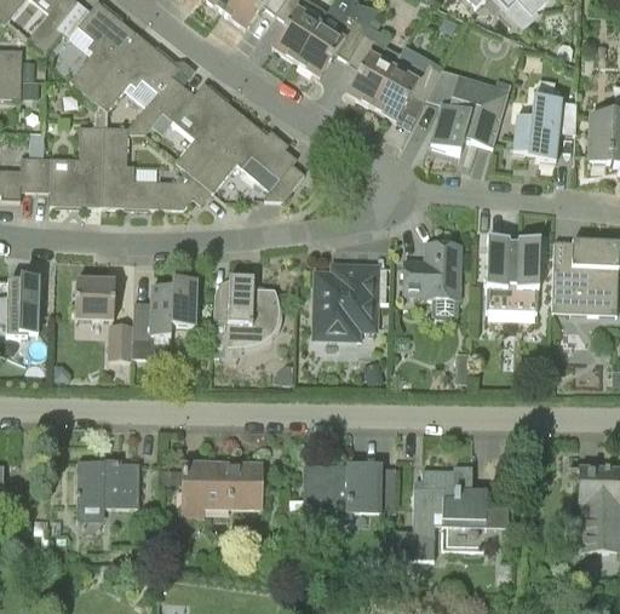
[(57,28),(79,1),(78,0),(0,0),(0,21),(4,26),(24,0),(46,0),(55,6),(29,38),(46,51),(62,32),(57,28)]
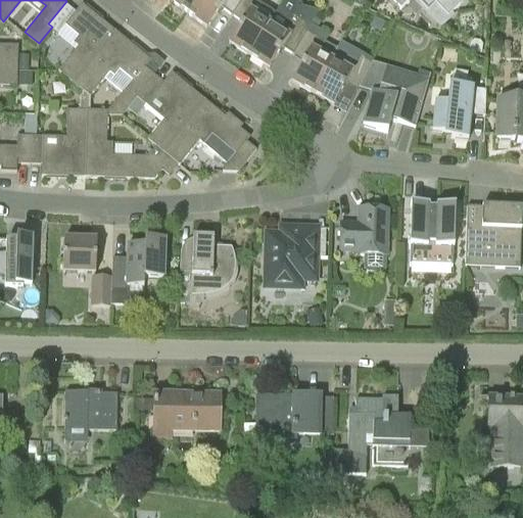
[(174,0),(188,10),(195,0),(174,0)]
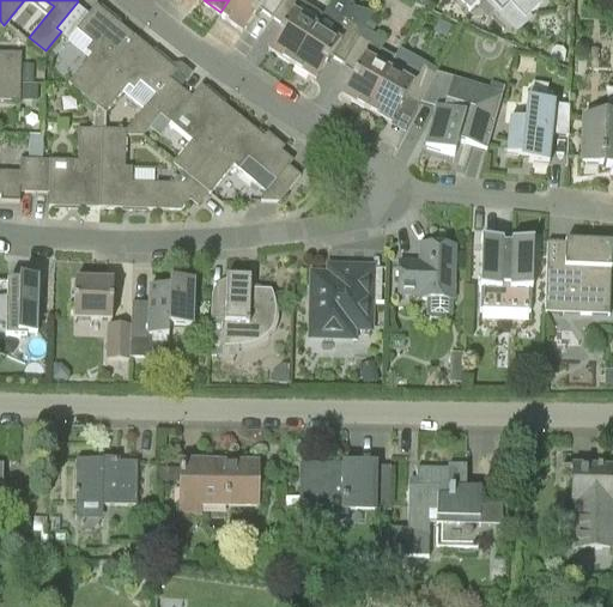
[(272,14),(281,0),(229,0),(220,12),(243,29),(260,6),(269,13),(272,14)]
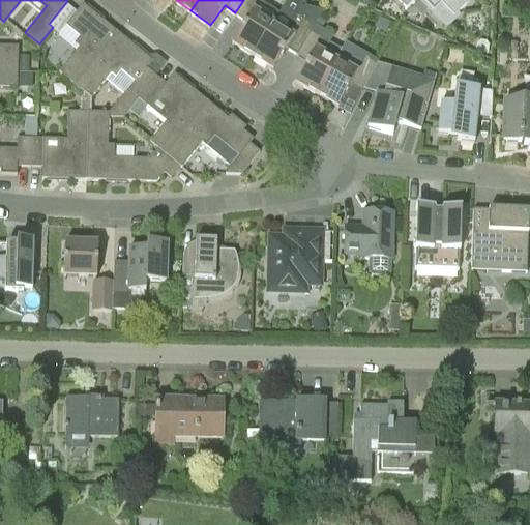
[(232,39),(253,53),(273,20),(254,7),(258,0),(243,0),(235,12),(236,12),(245,19),(232,39)]
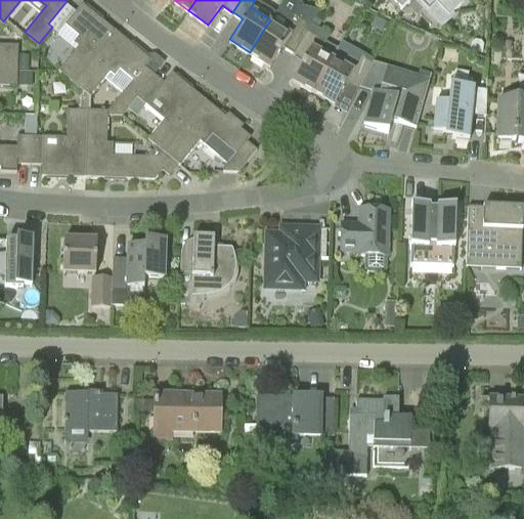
[(398,0),(401,3),(401,4),(402,5),(407,0),(422,0),(429,6),(435,0),(437,0),(449,12),(462,0),(398,0)]
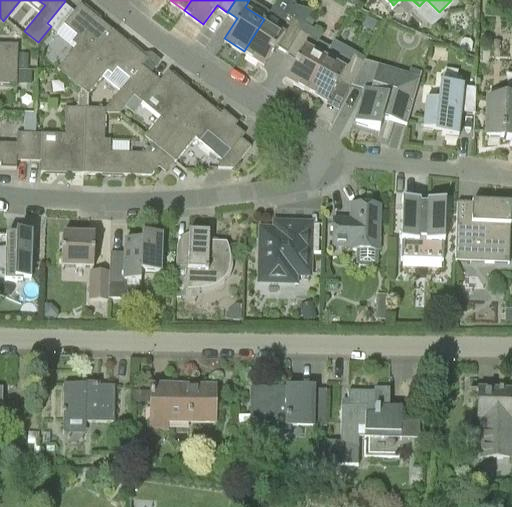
[(74,9),(65,1),(47,23),(51,26),(57,31),(64,22),(77,32),(72,39),(76,42),(57,66),(72,78),(114,28),(80,1),(74,9)]
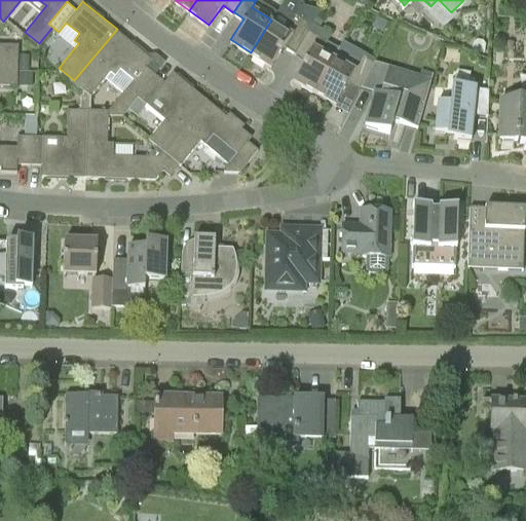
[(295,51),(310,26),(312,22),(321,9),(303,3),(294,13),(280,5),(271,20),(251,52),(271,66),(284,45),(295,51)]
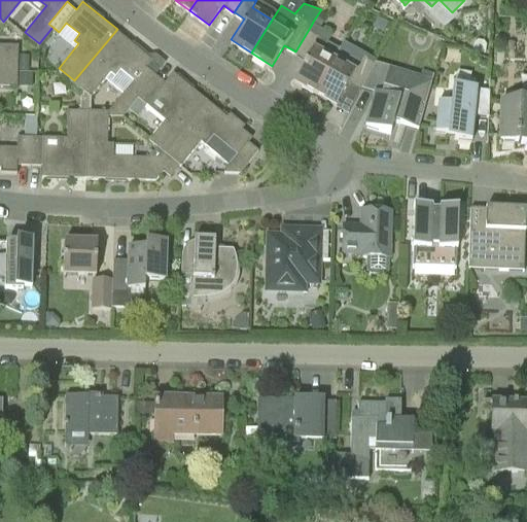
[(322,20),(316,16),(313,22),(318,25),(322,20)]
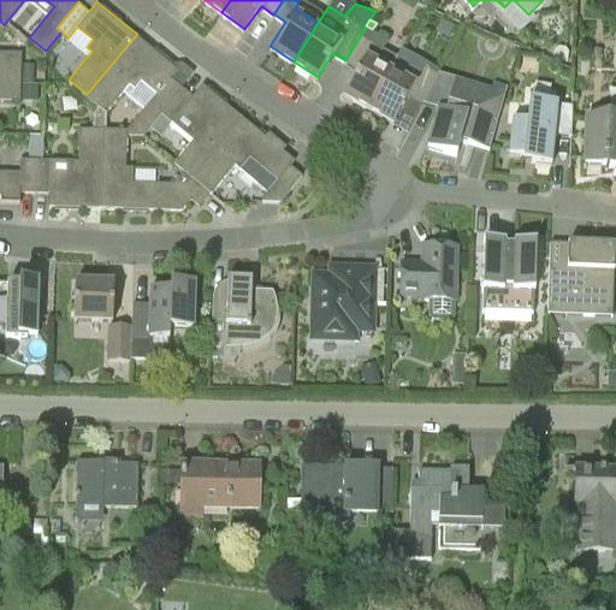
[(344,93),(369,106),(397,54),(396,54),(381,46),(384,41),(385,37),(366,25),(363,30),(345,60),(359,67),(344,93)]
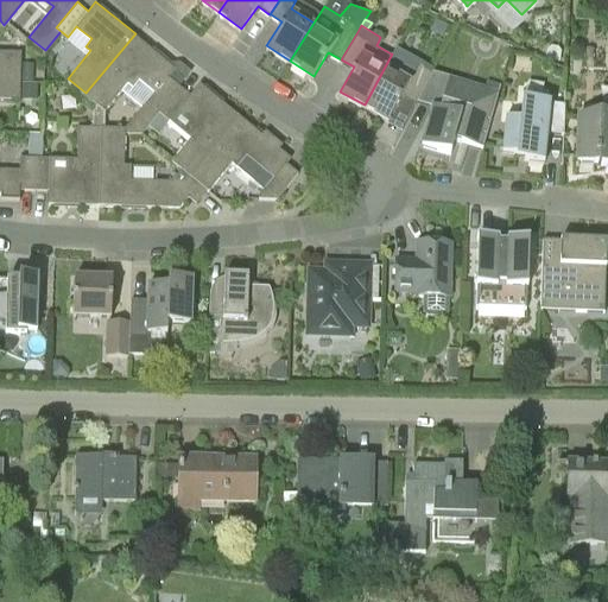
[(149,124),(158,111),(179,83),(169,74),(175,65),(135,33),(86,93),(105,109),(120,89),(141,106),(125,126),(125,131),(141,131),(149,124)]
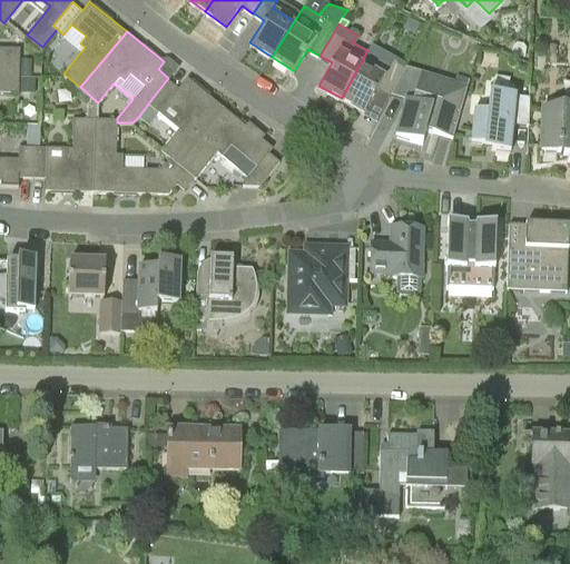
[(403,69),(403,68),(405,61),(371,41),(366,50),(367,50),(342,98),(364,110),(377,88),(390,95),(403,69)]
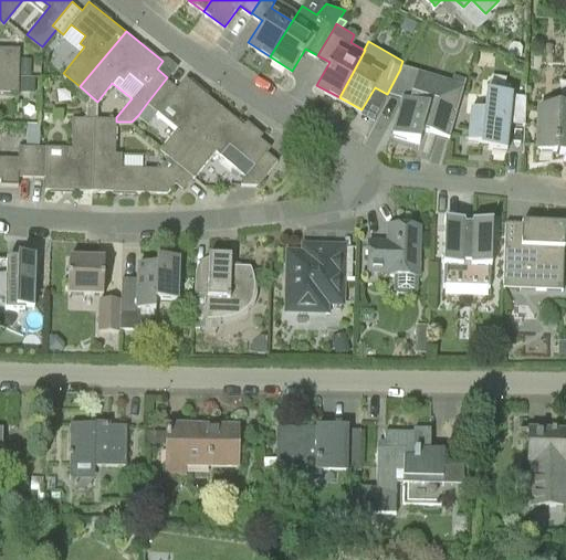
[(0,66),(19,67),(20,45),(0,44),(0,66)]
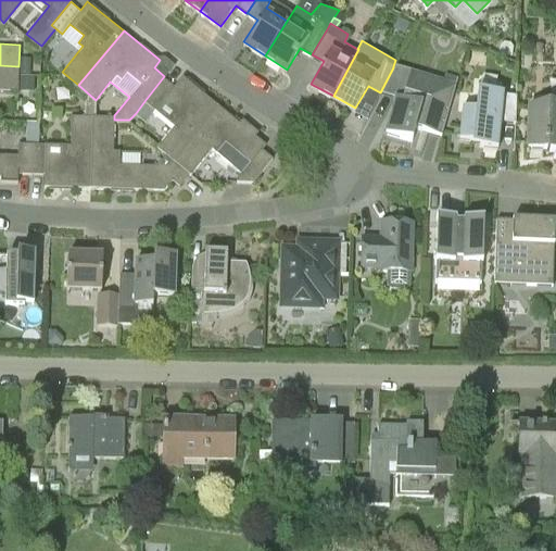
[(20,54),(19,66),(19,71),(29,71),(29,55),(20,54)]
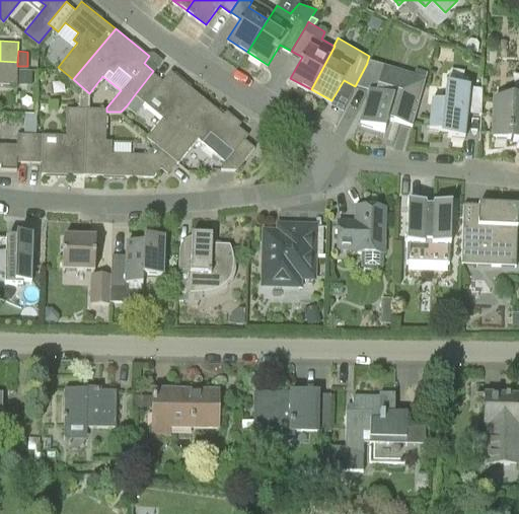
[(0,81),(17,82),(17,62),(0,61),(0,81)]
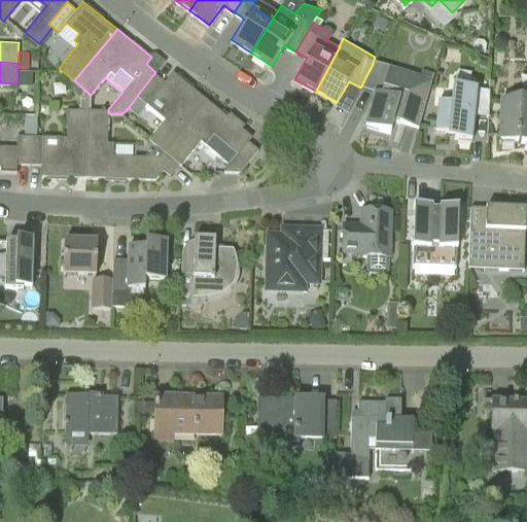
[(419,126),(432,79),(429,78),(418,75),(388,66),(381,91),(376,90),(365,124),(390,131),(394,118),(419,126)]
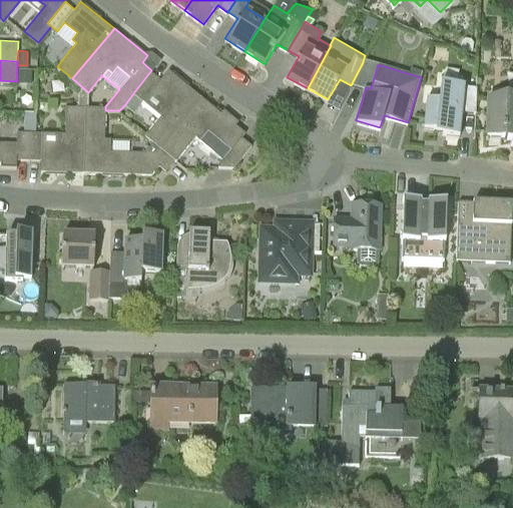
[(420,68),(409,65),(407,73),(418,76),(420,68)]
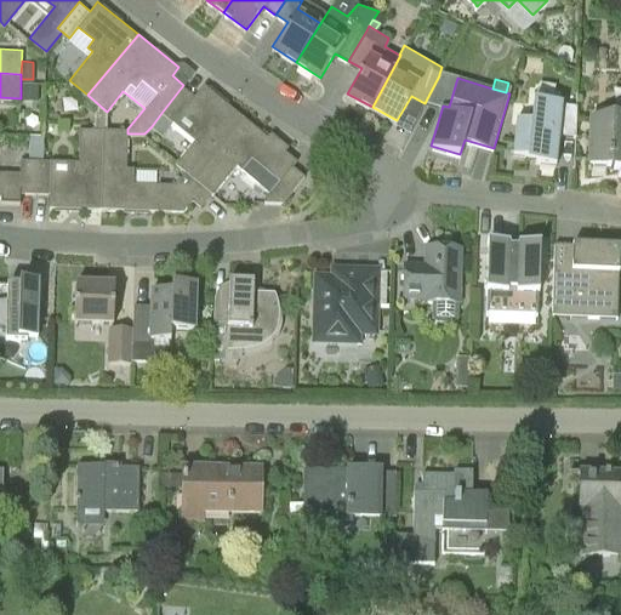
[(21,81),(21,98),(36,100),(38,81),(21,81)]
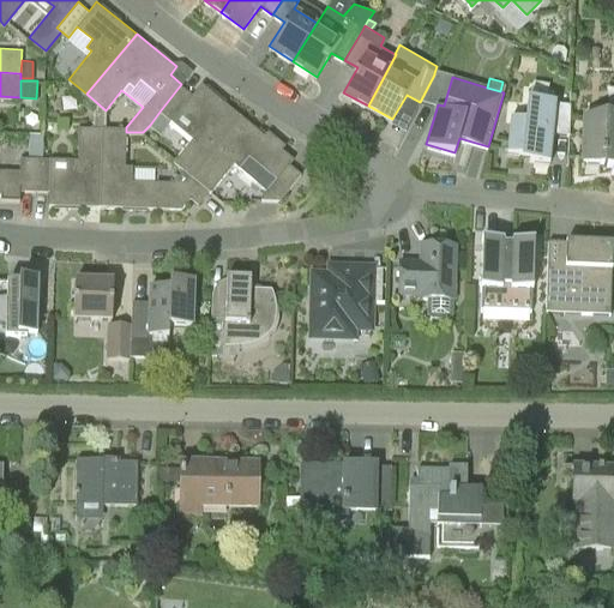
[(192,92),(181,84),(160,112),(170,121),(178,112),(198,128),(174,161),(184,168),(192,175),(241,114),(202,82),(192,92)]
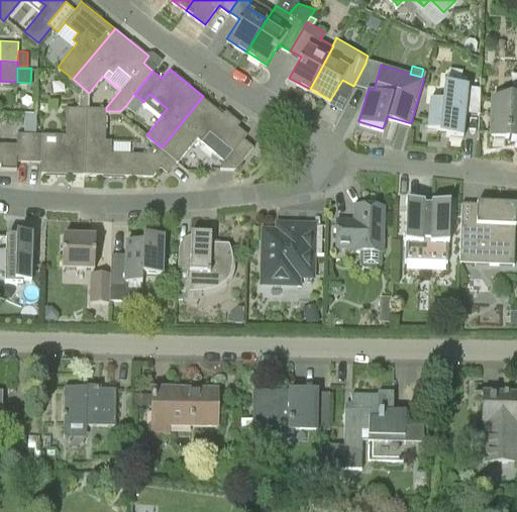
[(480,111),(483,86),(469,85),(469,83),(444,81),(442,97),(430,96),(427,126),(446,128),(446,133),(463,135),(466,110),(480,111)]
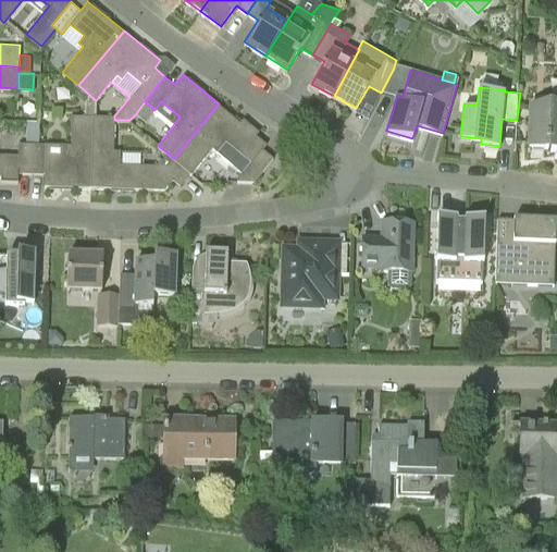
[(145,101),(136,113),(145,121),(155,110),(145,101)]
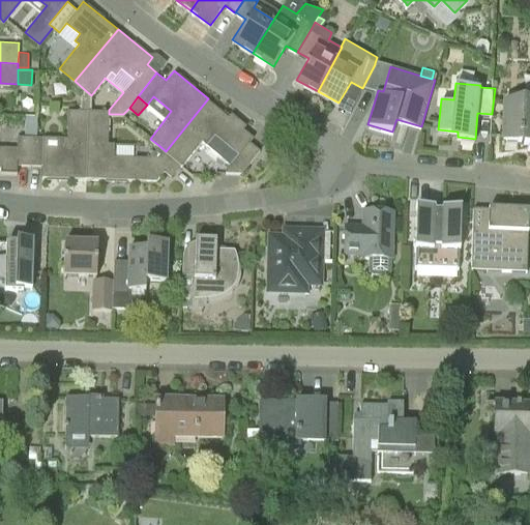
[(529,96),(522,96),(522,99),(504,99),(503,138),(521,138),(521,141),(529,140),(529,96)]
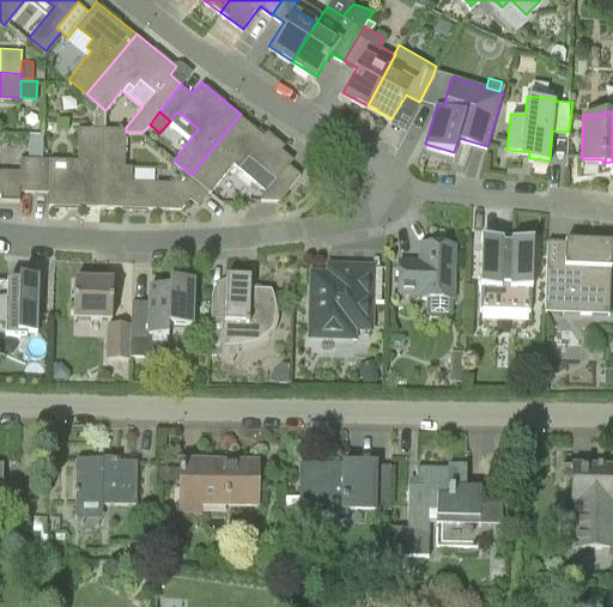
[(265,133),(241,114),(192,175),(207,188),(211,190),(234,162),(266,188),(261,194),(261,198),(279,199),(301,171),(289,162),(293,157),(281,146),(285,143),(267,128),(265,133)]
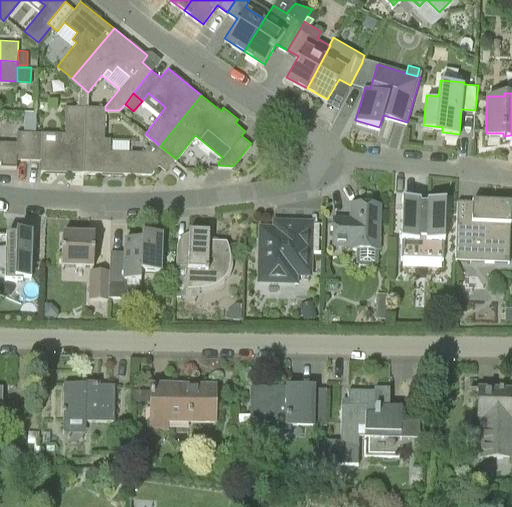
[(40,169),(84,171),(85,105),(65,104),(65,135),(59,135),(58,143),(42,143),(42,130),(35,130),(29,130),(29,156),(41,157),(40,169)]
